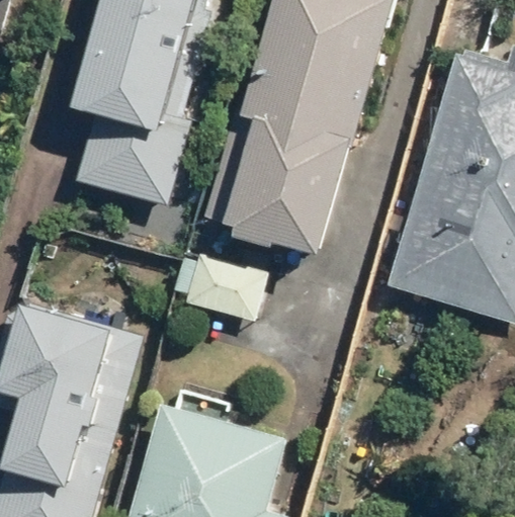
[(0,36),(7,38),(18,0),(0,0),(0,36)]
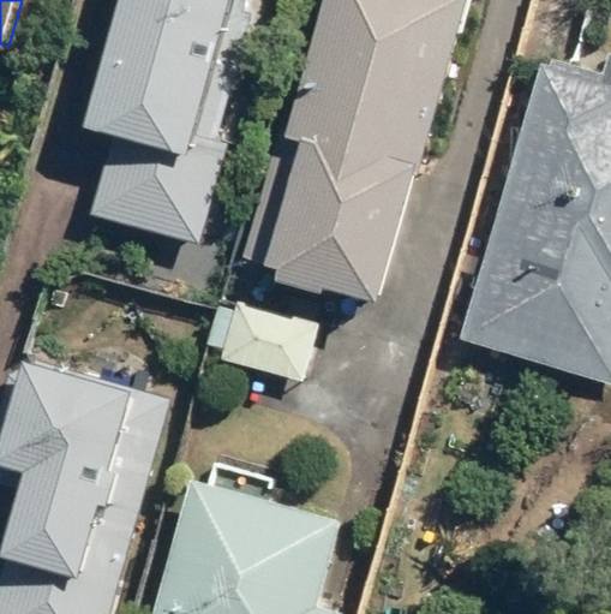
[(119,0),(84,127),(111,136),(88,213),(197,244),(226,143),(213,139),(251,0),(119,0)]
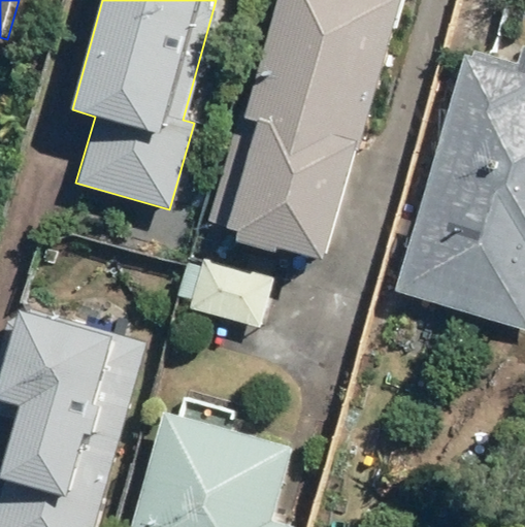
[(270,0),(209,221),(238,228),(235,240),(276,253),(279,246),(322,258),(352,146),(360,149),(400,0),(270,0)]
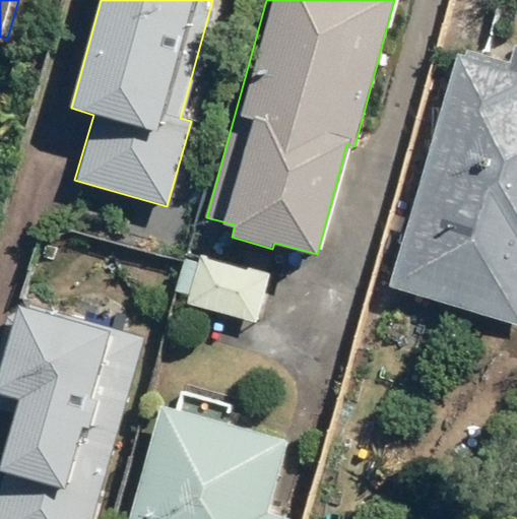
[(456,53),(388,288),(516,325),(516,42),(516,43),(511,60),(465,48),(464,55),(456,53)]
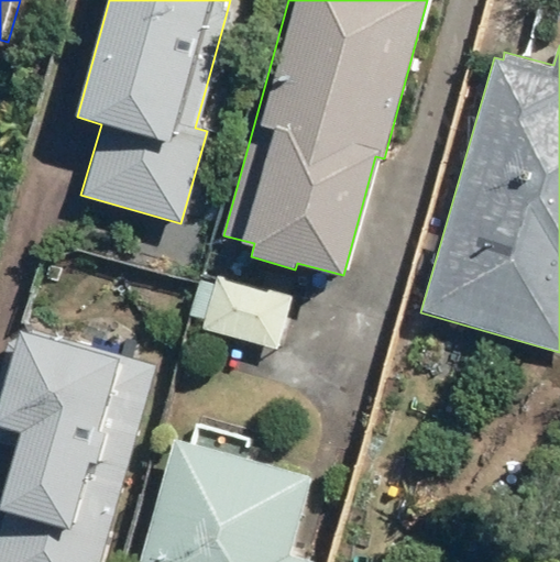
[(209,321),(208,329),(283,350),(298,297),(226,277),(222,287),(204,282),(194,318),(209,321)]
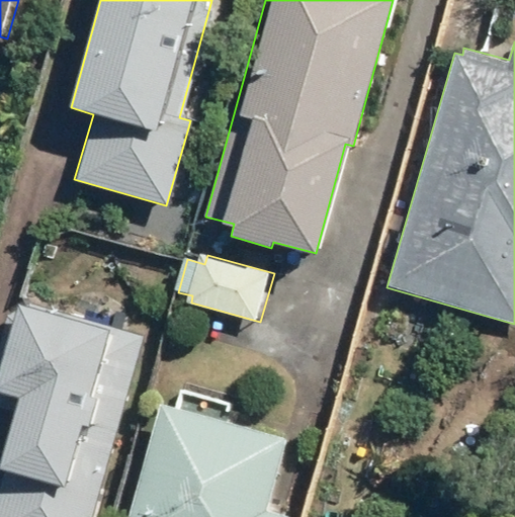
[(0,516),(90,516),(141,335),(16,302),(0,362),(0,407),(14,411),(0,463),(0,516)]
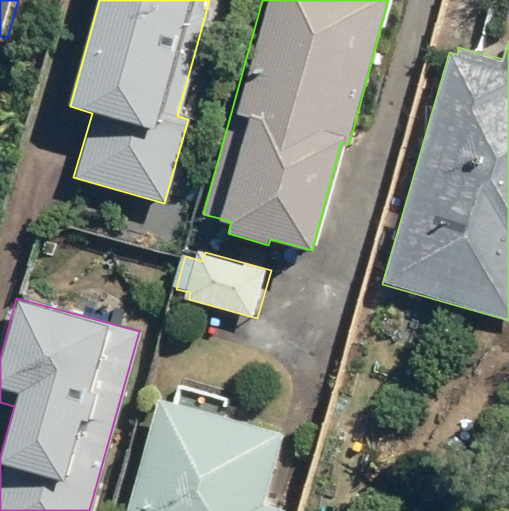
[(158,398),(126,510),(285,510),(286,508),(262,502),(283,433),(158,398)]
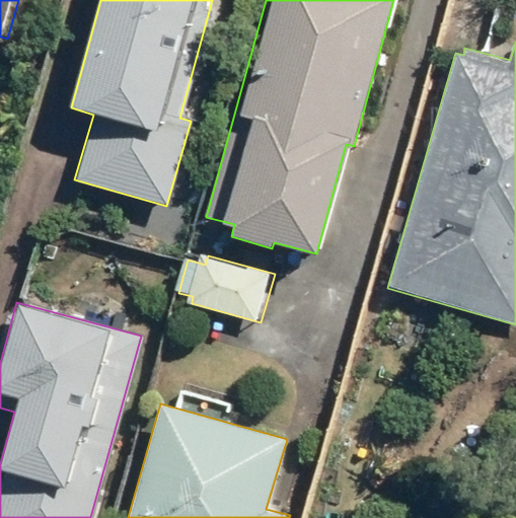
All buildings are outlined.
